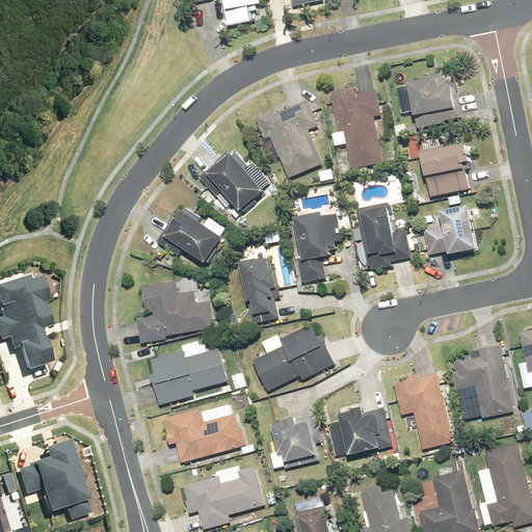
[(221,0),(228,28),(251,23),(249,12),(258,10),(257,6),(260,5),(259,0),(221,0)]
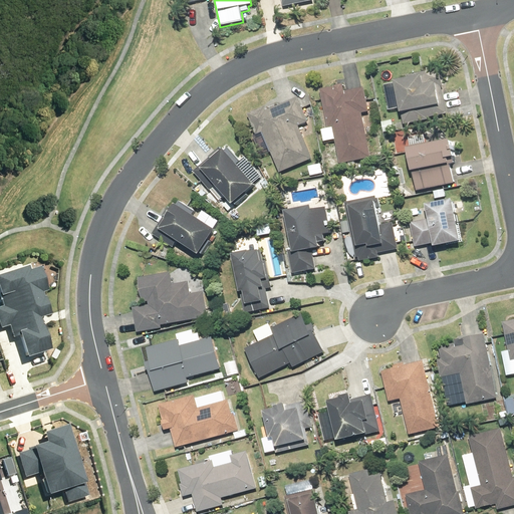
[(407,77),(393,80),(400,112),(401,112),(404,124),(427,119),(427,117),(447,113),(441,86),(442,86),(439,68),(406,75),(407,77)]
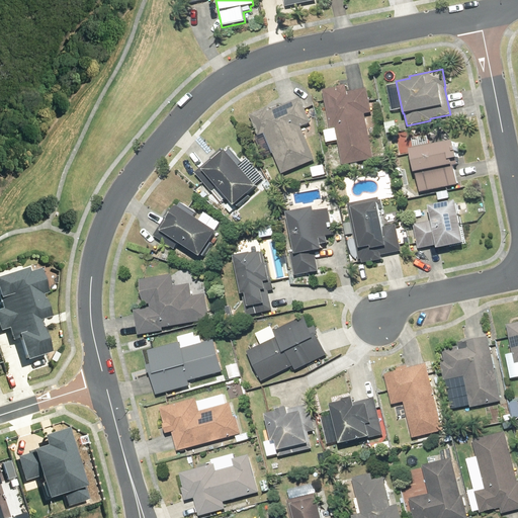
[(336,87),(322,90),(330,130),(324,131),(326,143),(337,141),(342,165),(373,159),(364,113),(371,112),(366,88),(346,92),(345,85),(335,87),(336,87)]
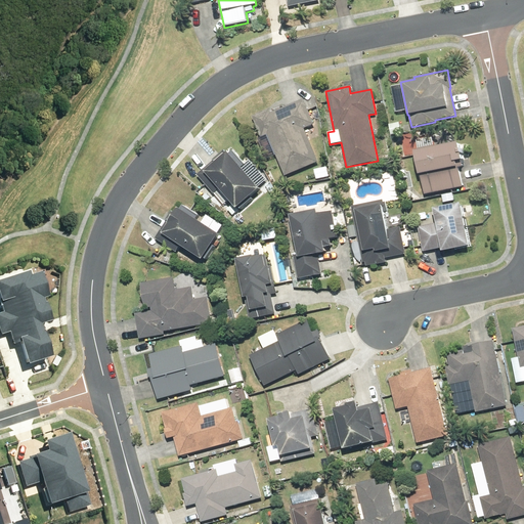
[(271,113),(269,108),(252,116),(261,137),(267,135),(285,176),(318,162),(304,129),(314,124),(303,99),(271,113)]
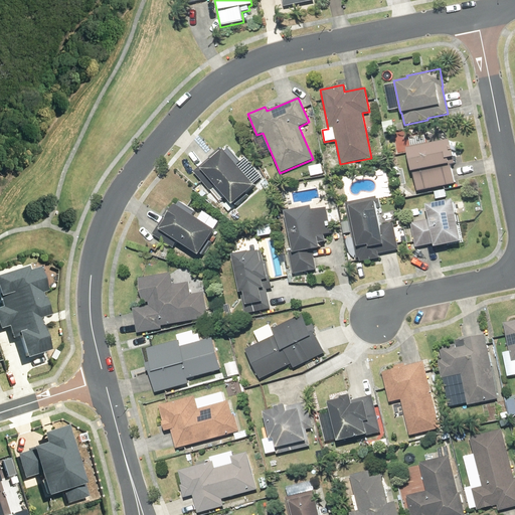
[(449,139),(405,148),(410,171),(412,171),(416,191),(454,183),(450,165),(454,164),(449,139)]
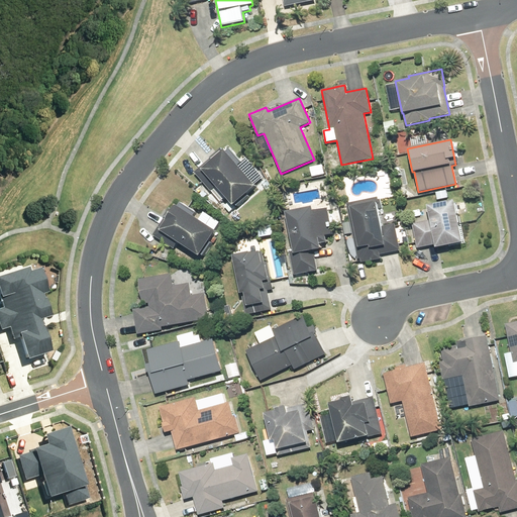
[(225,151),(221,147),(194,172),(210,189),(214,186),(232,206),(234,204),(236,207),(248,196),(246,194),(255,186),(237,166),(240,163),(228,148),(225,151)]
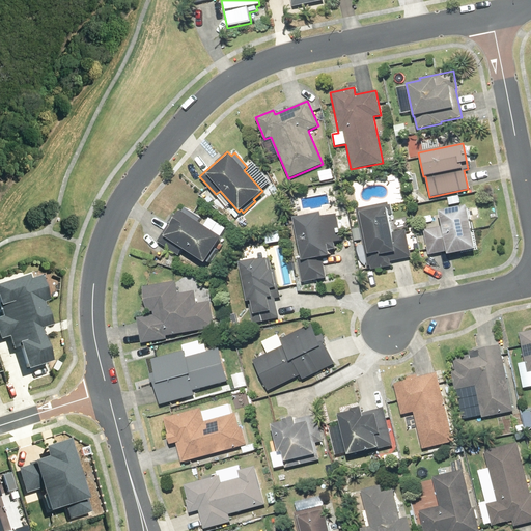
[(318,172),(322,183),(334,178),(332,168),(318,172)]
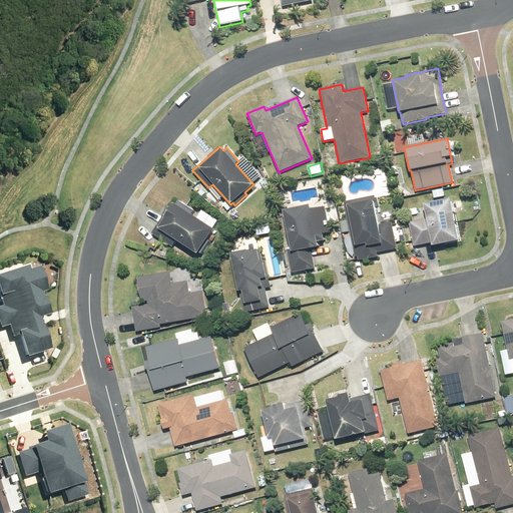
[(375,196),(344,201),(355,258),(358,257),(358,261),(378,258),(377,252),(397,248),(392,222),(378,224),(375,208),(379,207),(377,198),(375,198),(375,196)]
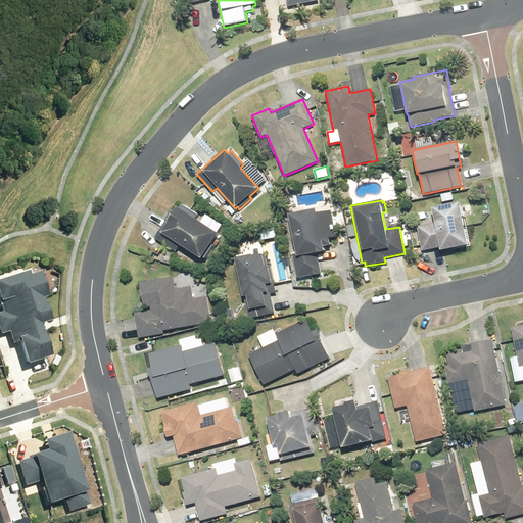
[(434,223),(417,226),(422,251),(439,247),(440,250),(467,245),(459,202),(431,207),(434,223)]
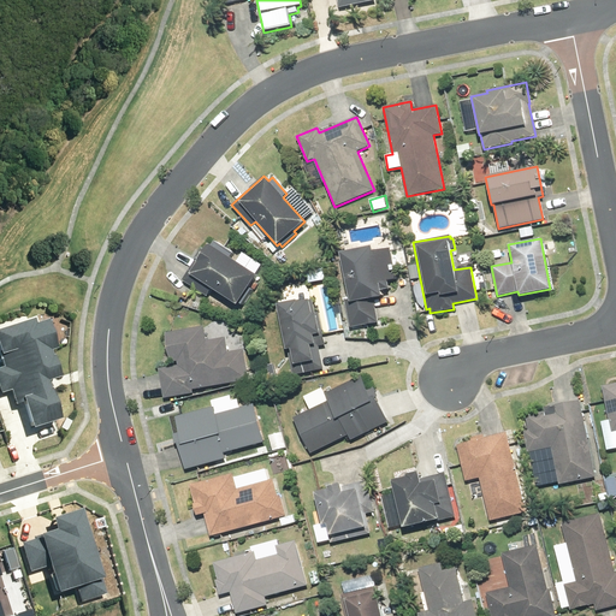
[(206,243),(182,280),(206,297),(211,289),(236,306),(238,303),(241,306),(252,290),(248,288),(256,276),(229,258),(231,254),(214,242),(211,247),(206,243)]
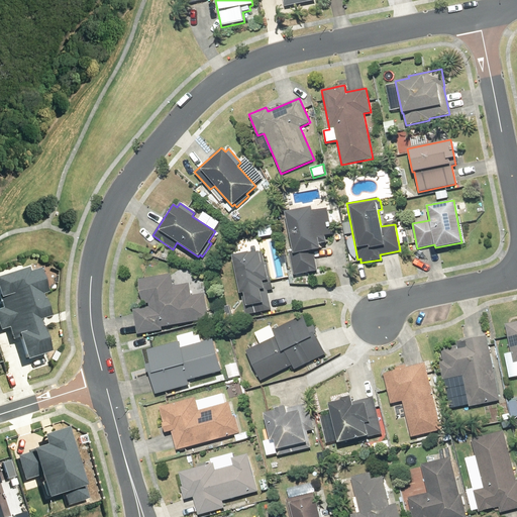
[(311,207),(285,212),(293,254),(290,254),(294,276),(317,271),(313,250),(320,249),(319,243),(326,242),(325,235),(332,234),(327,208),(312,211),(311,207)]
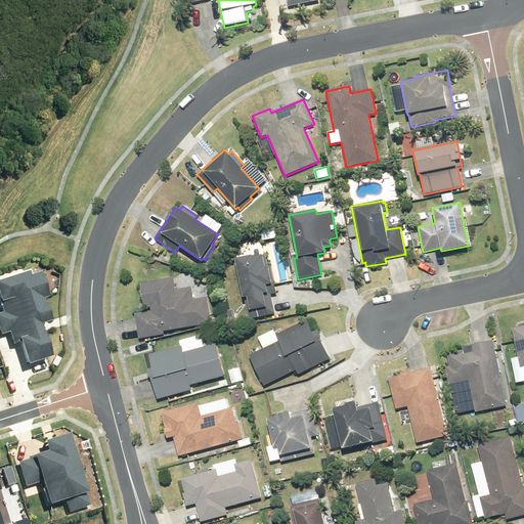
[(252,255),(235,259),(243,298),(245,297),(249,319),(275,314),(271,294),(276,293),(275,287),(267,289),(266,285),(271,284),(266,256),(263,256),(263,255),(255,257),(255,256),(253,256),(252,255)]
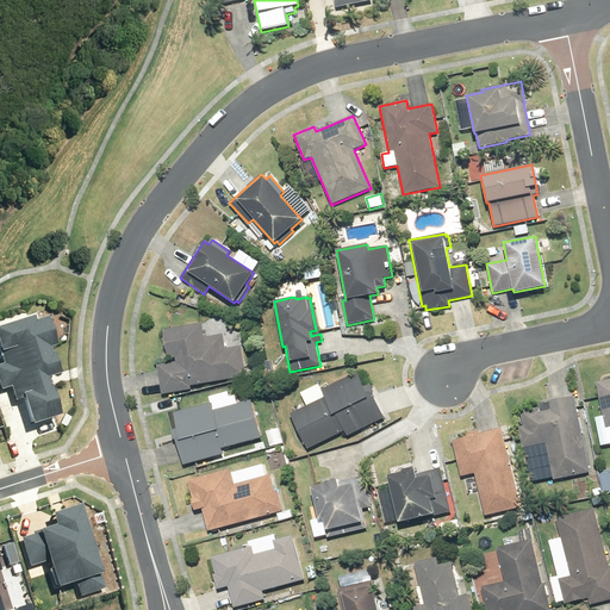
[(36,315),(0,324),(0,338),(4,350),(5,349),(10,361),(0,363),(0,366),(7,388),(17,385),(22,399),(27,398),(35,423),(63,414),(51,375),(62,372),(56,350),(54,352),(53,346),(58,343),(50,315),(37,319),(36,315)]
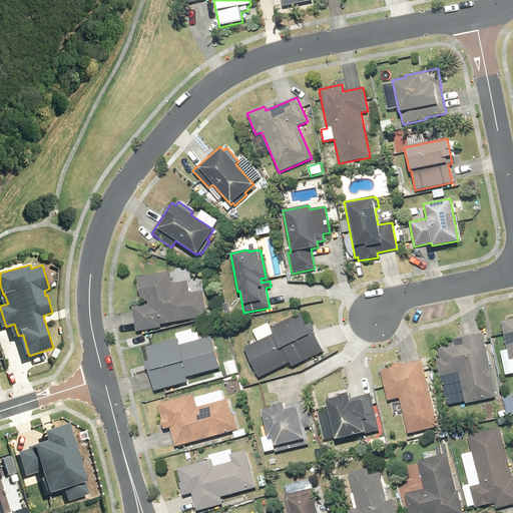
[(148,305),(131,308),(136,332),(161,328),(160,325),(207,317),(203,292),(189,294),(187,282),(171,284),(169,273),(137,278),(141,302),(147,301),(148,305)]
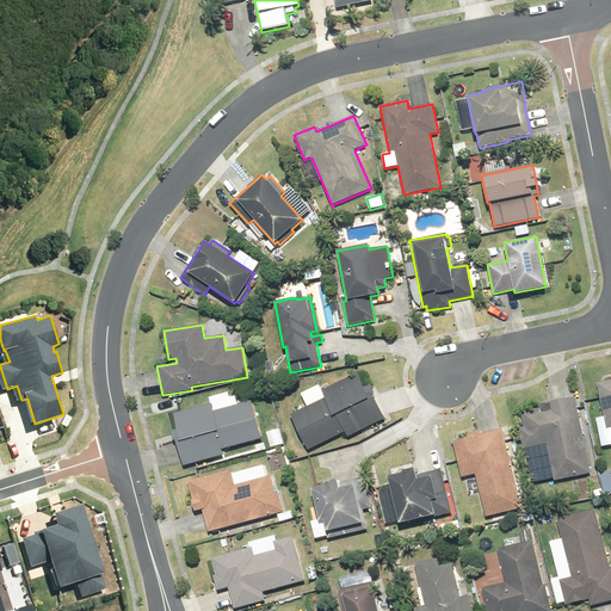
[(307,406),(290,415),(309,450),(345,431),(349,437),(384,418),(372,395),(375,394),(370,384),(364,388),(357,372),(322,390),(319,384),(301,394),(307,406)]
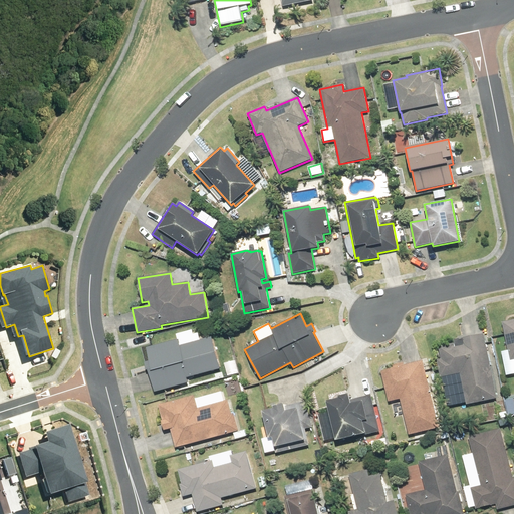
[(513,319),(502,322),(510,361),(513,360),(513,319)]
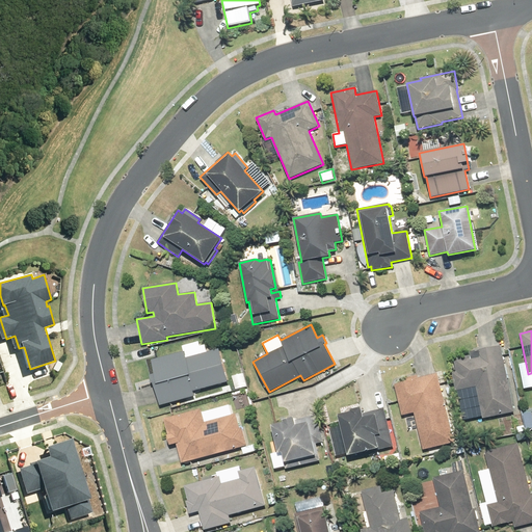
[(183,351),(151,361),(156,381),(153,381),(159,406),(194,397),(193,392),(228,382),(219,349),(207,352),(205,345),(200,346),(198,342),(182,346),(183,351)]
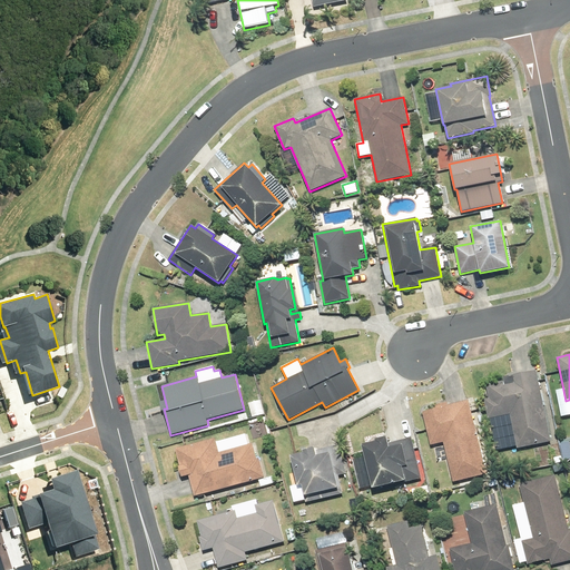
[(489,399),(484,400),(488,419),(511,414),(518,449),(551,442),(537,371),(503,376),(504,382),(487,385),(489,399)]
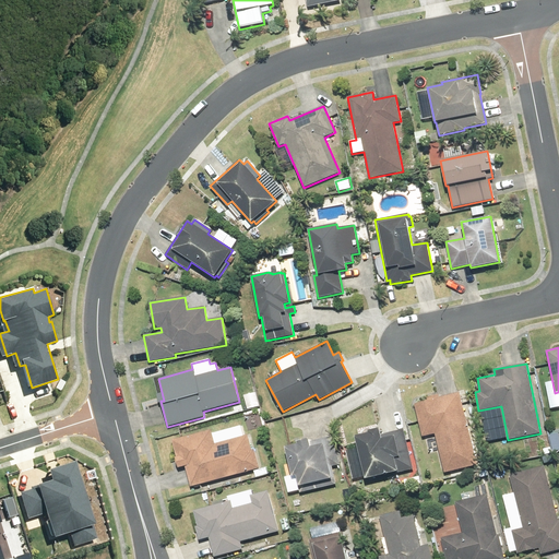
[(242,396),(249,413),(261,408),(254,392),(242,396)]
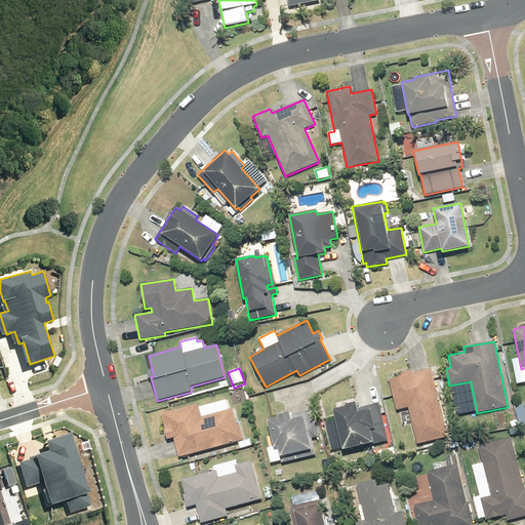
[(401,376),(390,378),(397,410),(409,407),(417,444),(448,437),(432,369),(413,373),(412,370),(401,373),(401,376)]
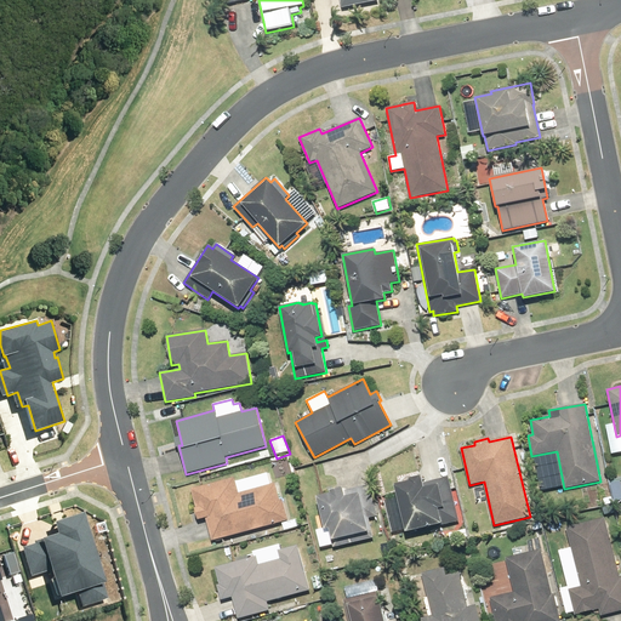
[(409,482),(394,484),(405,533),(439,524),(440,525),(460,520),(449,477),(423,483),(421,476),(409,478),(409,482)]
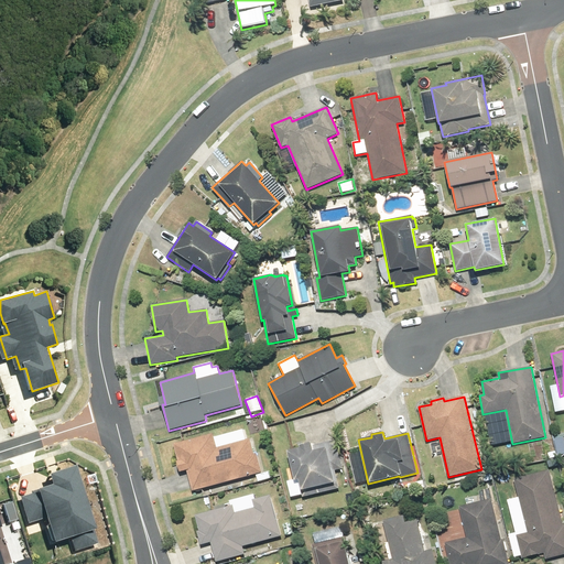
[(213,433),(173,444),(179,462),(176,462),(180,473),(186,470),(192,491),(262,473),(257,454),(255,454),(250,438),(217,448),(213,433)]
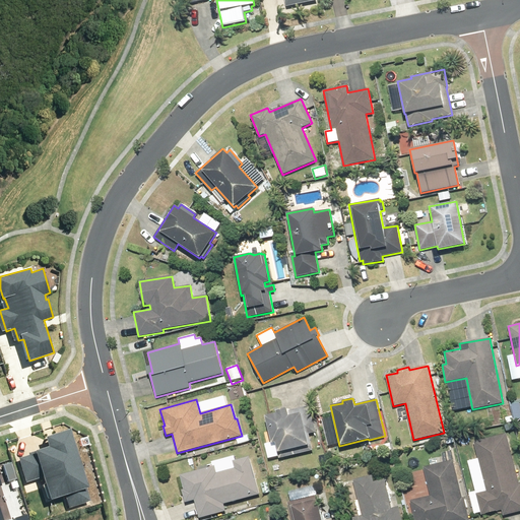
[(276,413),(264,416),(271,443),(275,442),(279,459),(313,450),(309,434),(316,432),(310,406),(287,411),(286,407),(276,410),(276,413)]
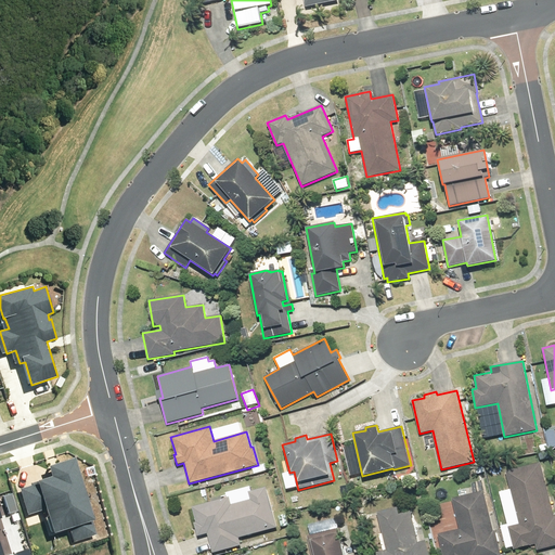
[(48,506),(55,533),(71,529),(75,541),(98,534),(75,459),(49,466),(52,477),(37,481),(37,485),(23,490),(29,512),(48,506)]
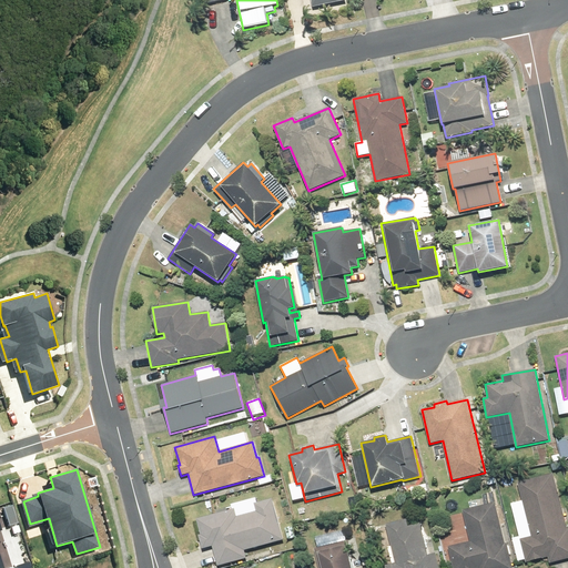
[(531,537),(520,539),(526,563),(548,557),(549,564),(567,558),(567,530),(554,474),(518,482),(523,501),(511,504),(515,516),(526,513),(531,537)]
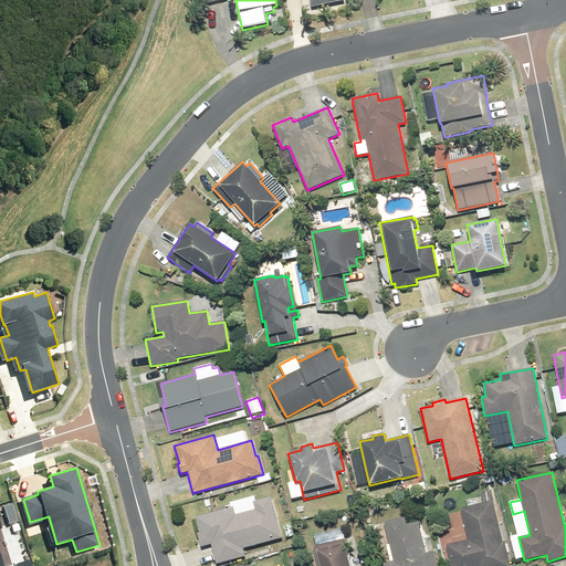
[(233,507),(196,517),(200,533),(198,533),(201,547),(211,545),(217,565),(245,557),(243,548),(283,538),(272,496),(253,501),(255,510),(236,515),(233,507)]
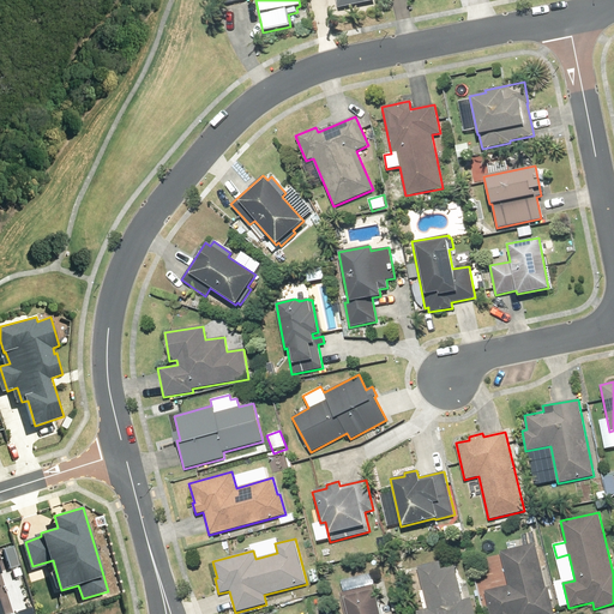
[(509,585),(485,591),(489,613),(554,613),(548,587),(546,588),(535,543),(500,552),(509,585)]
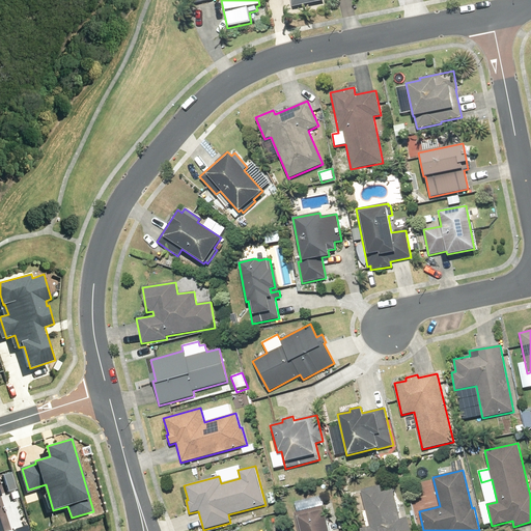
[(369,526),(360,529),(360,530),(410,530),(408,518),(400,519),(393,490),(382,492),(380,485),(361,491),(369,526)]
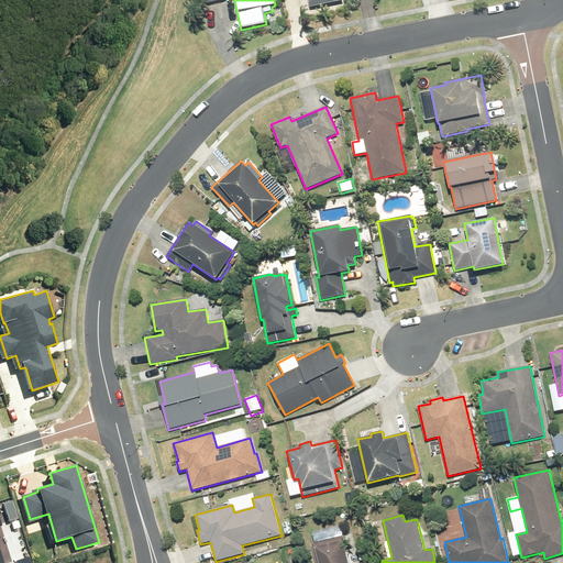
[(315,543),(311,543),(316,562),(349,562),(343,540),(346,539),(345,536),(343,536),(341,526),(312,532),(315,543)]
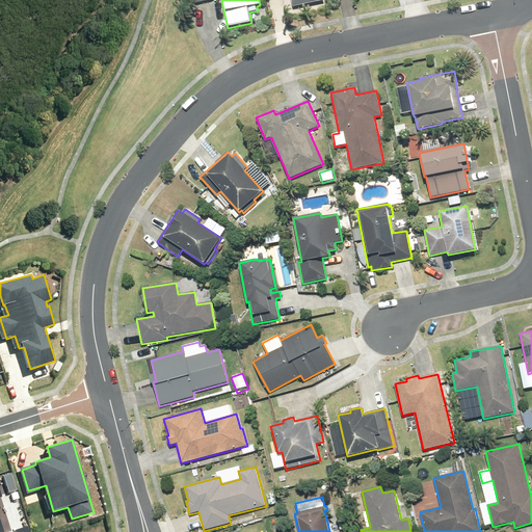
All buildings are outlined.
